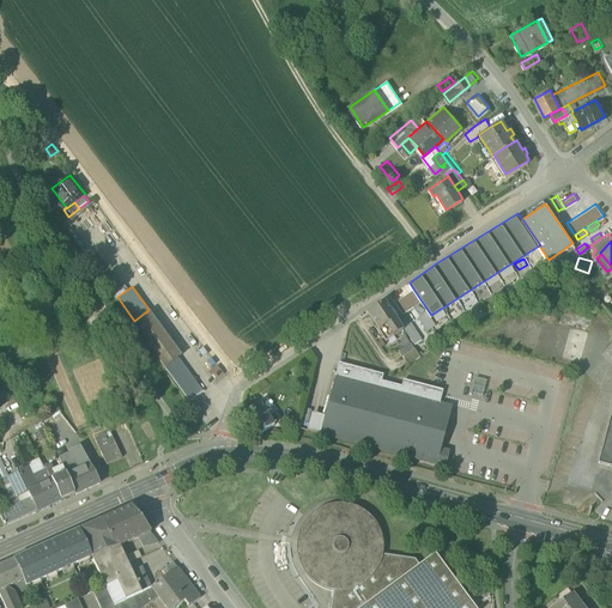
[(420,299),(413,289),(395,299),(404,311),(414,304),(420,299)]
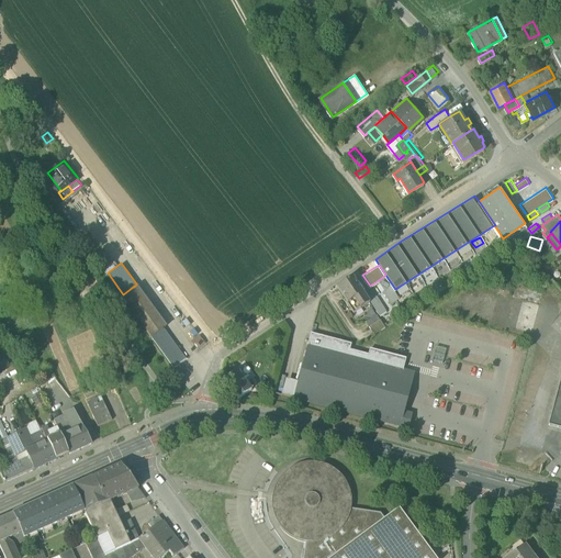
[(337,285),(348,301),(363,290),(362,290),(352,274),(337,285)]
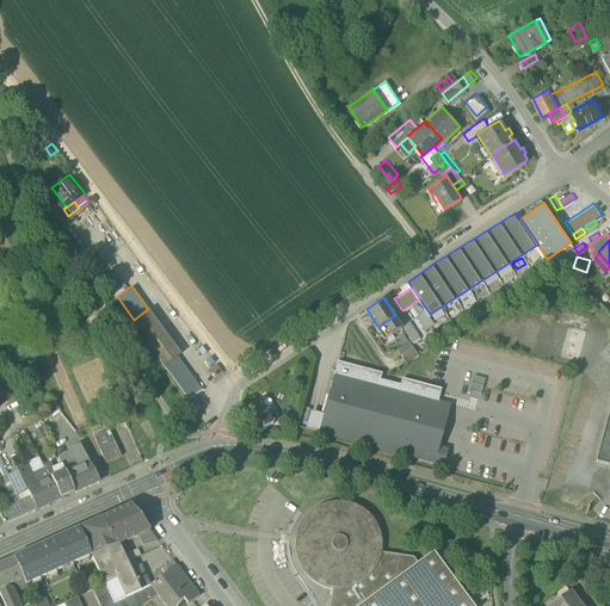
[(435,321),(430,314),(419,298),(413,303),(419,313),(417,314),(425,327),(435,321)]
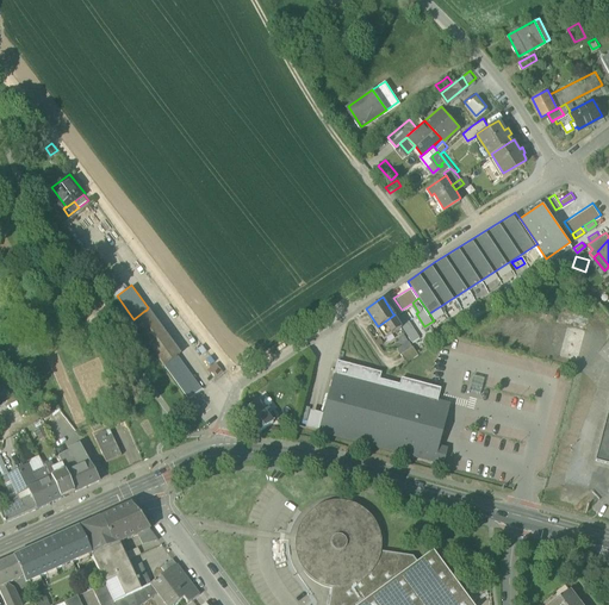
[(148,307),(147,310),(144,311),(178,354),(181,350),(150,306),(148,307)]
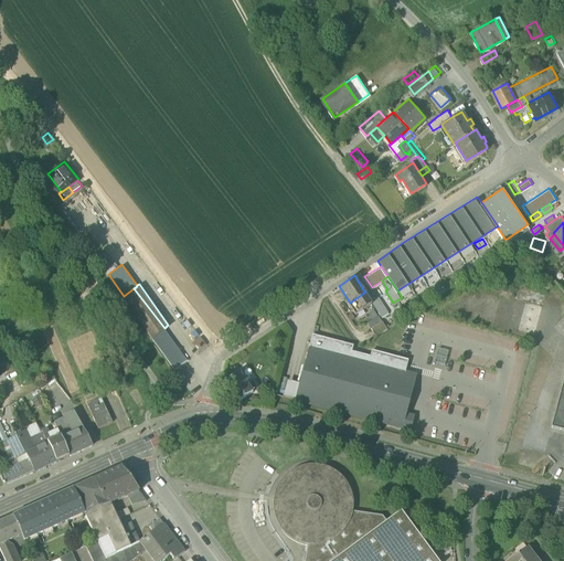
[(165,328),(134,288),(124,296),(152,337),(163,329),(165,328)]
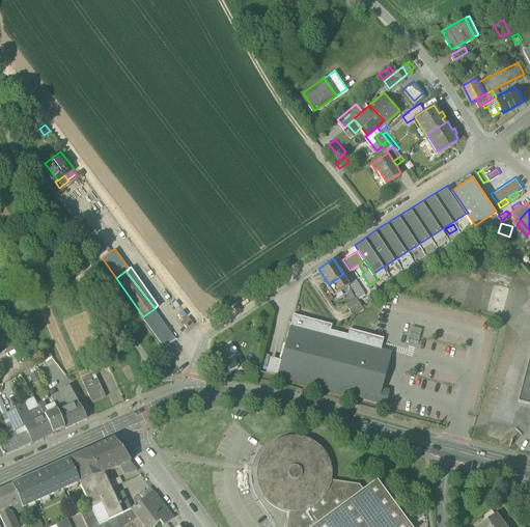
[(352,278),(346,271),(342,274),(343,274),(347,280),(349,280),(352,278)]
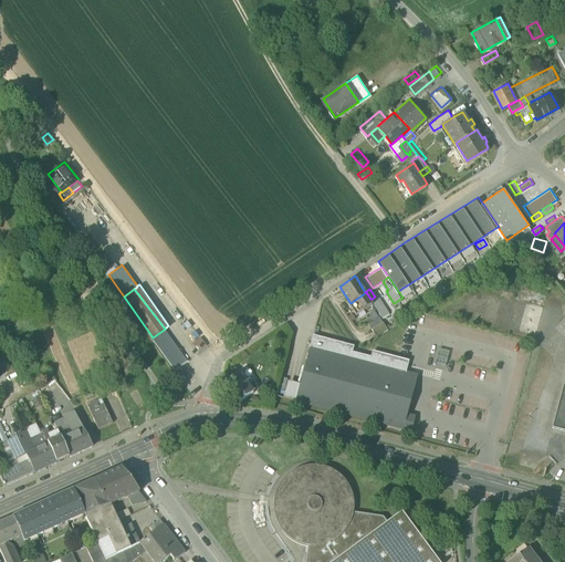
[(370,299),(366,292),(351,303),(357,312),(373,302),(370,299)]
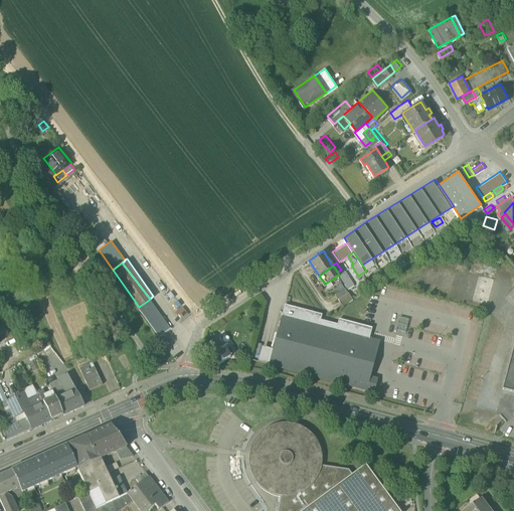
[(341,270),(338,272),(348,287),(354,282),(344,267),(341,270)]
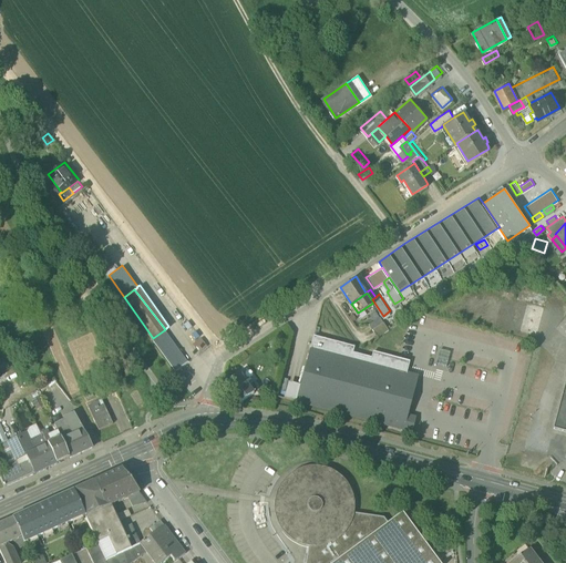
[(368,320),(372,327),(384,319),(380,313),(368,320)]
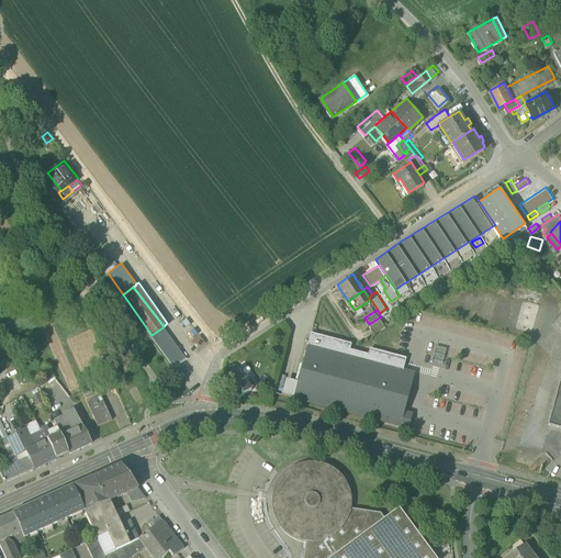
[(385,324),(381,316),(369,324),(373,332),(385,324)]
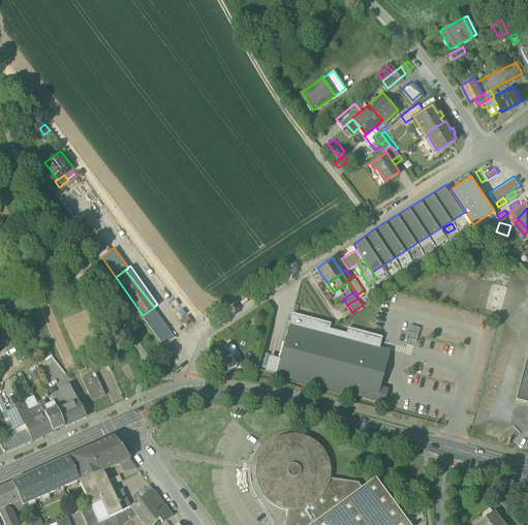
[(175,337),(153,308),(143,315),(164,344),(175,337)]
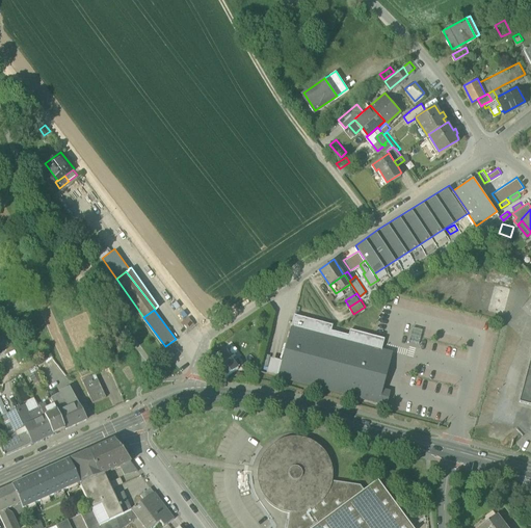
[(295,313),(292,324),(282,363),(270,360),(267,371),(387,402),(391,390),(382,388),(380,387),(381,383),(374,380),(382,348),(381,348),(385,337),(350,327),(349,333),(332,328),(333,323),(295,313)]
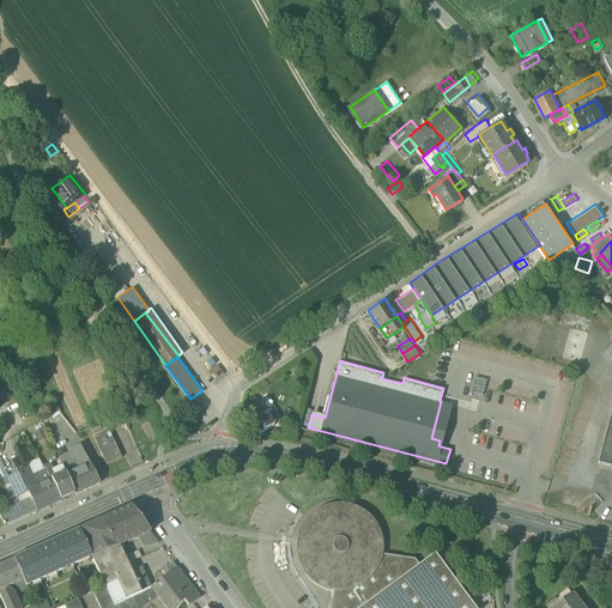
[(218,362),(208,369),(216,378),(225,371),(218,362)]
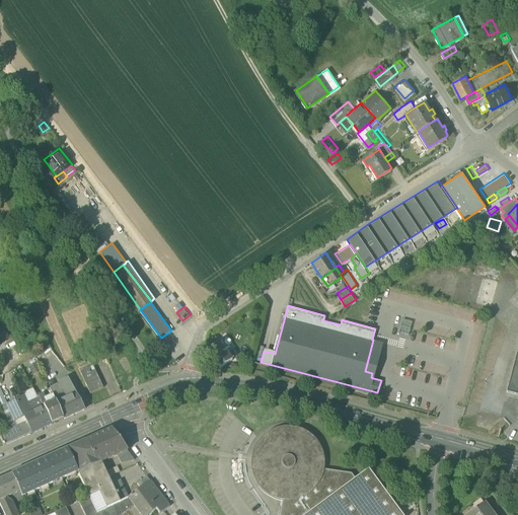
[(209,330),(206,351),(220,340),(211,328),(209,330)]
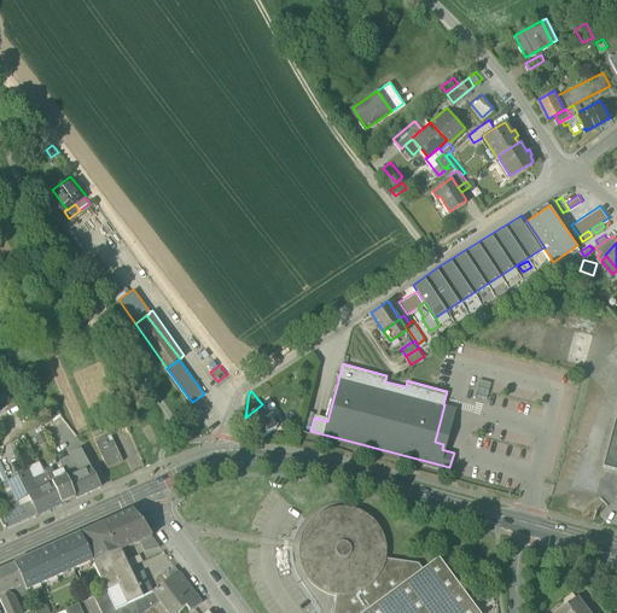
[(245,418),(261,438),(277,425),(278,425),(262,404),(245,418)]
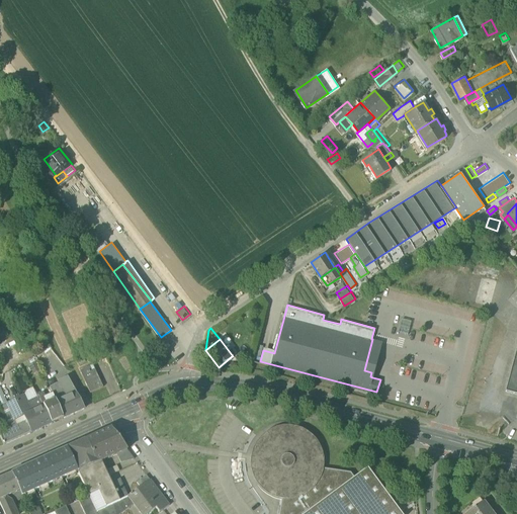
[(370,376),(372,377),(382,341),(372,339),(364,370),(371,372),(370,376)]
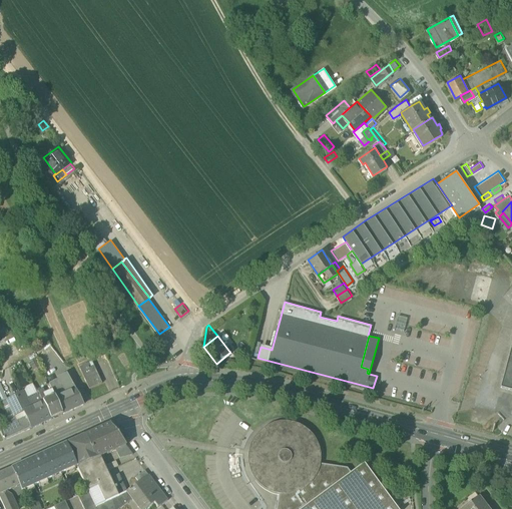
[(511,354),(510,354),(501,385),(511,388),(511,354)]
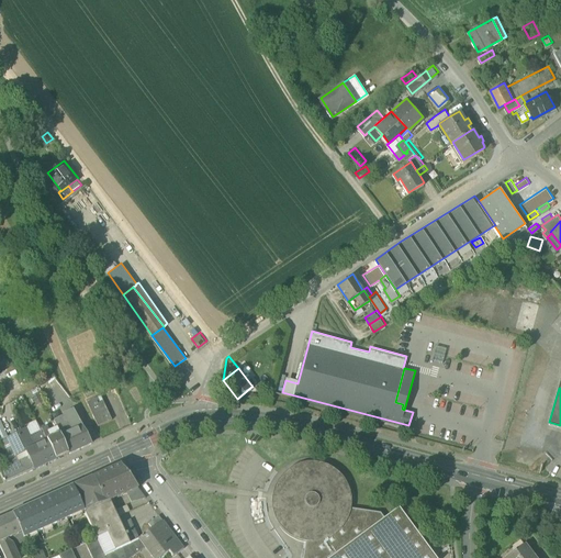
[(45,399),(40,390),(32,394),(37,403),(45,399)]
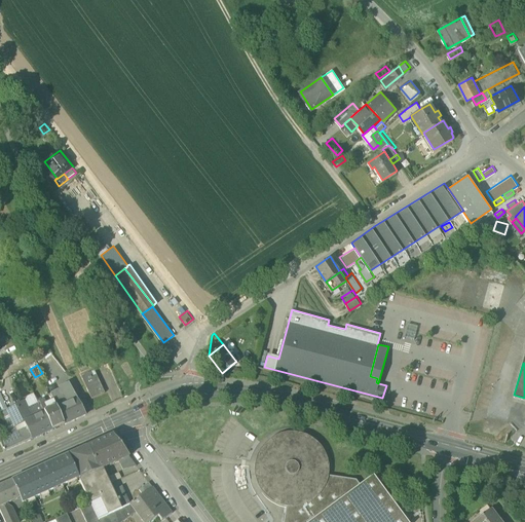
[(81,374),(92,396),(105,389),(97,372),(95,373),(92,369),(81,374)]
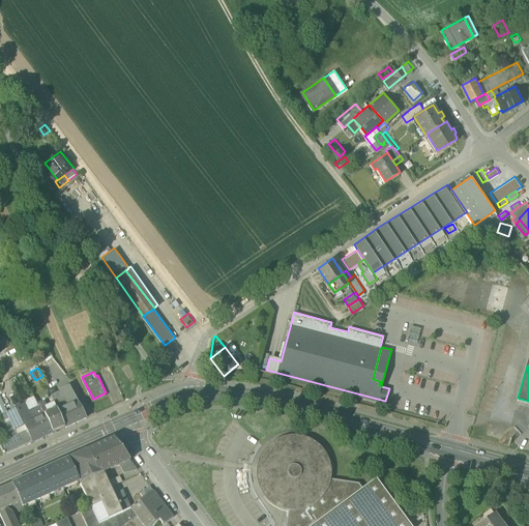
[(64,406),(58,409),(65,425),(86,415),(78,400),(69,384),(61,388),(67,400),(62,402),(64,406)]
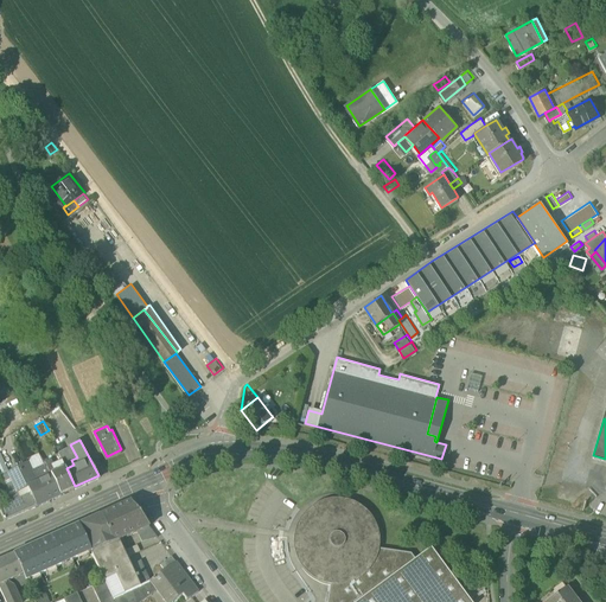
[(64,465),(67,468),(74,465),(71,460),(77,458),(70,444),(59,450),(62,458),(65,465),(64,465)]
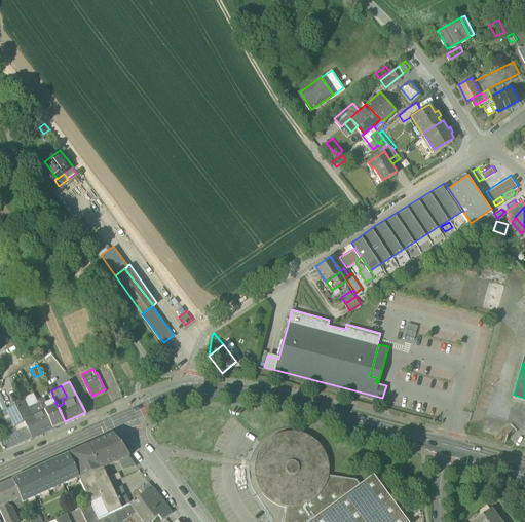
[(39,398),(34,390),(28,393),(25,399),(28,405),(40,399),(39,398)]
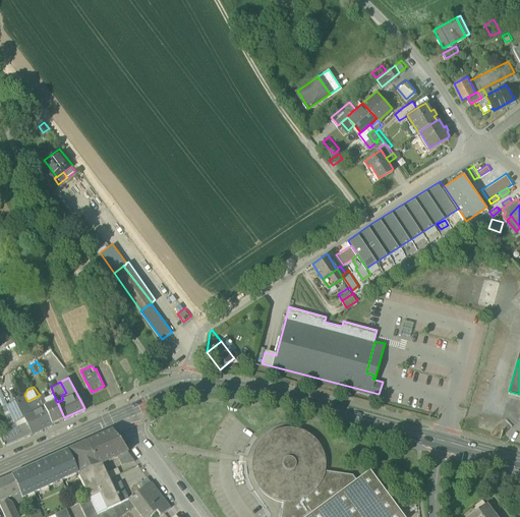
[(40,395),(44,404),(49,402),(48,399),(47,396),(44,392),(39,394),(40,395)]
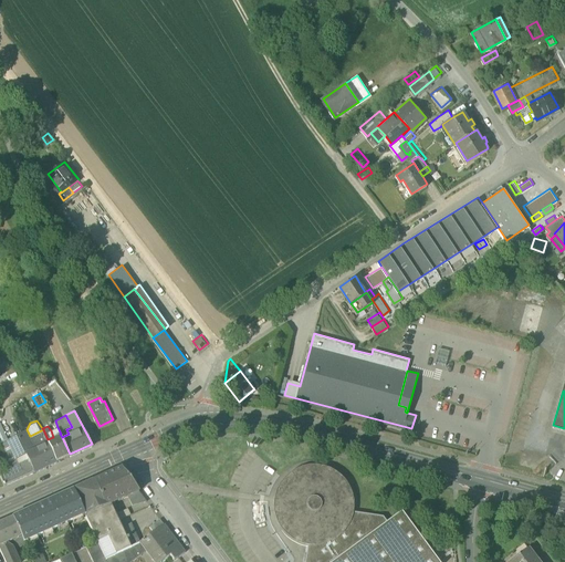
[(58,427),(51,430),(52,434),(53,437),(60,434),(61,434),(58,427)]
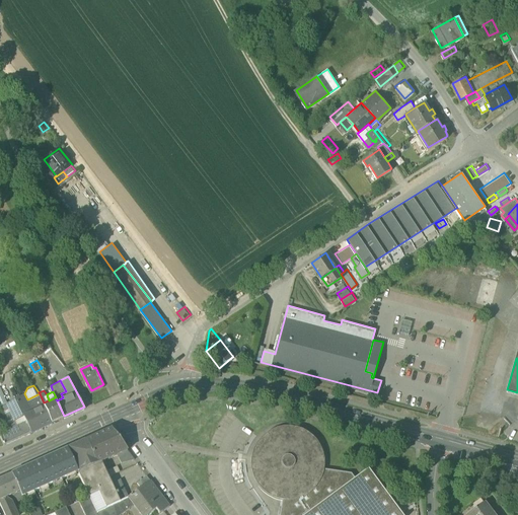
[(16,418),(25,414),(32,411),(27,399),(24,393),(8,401),(16,418)]
